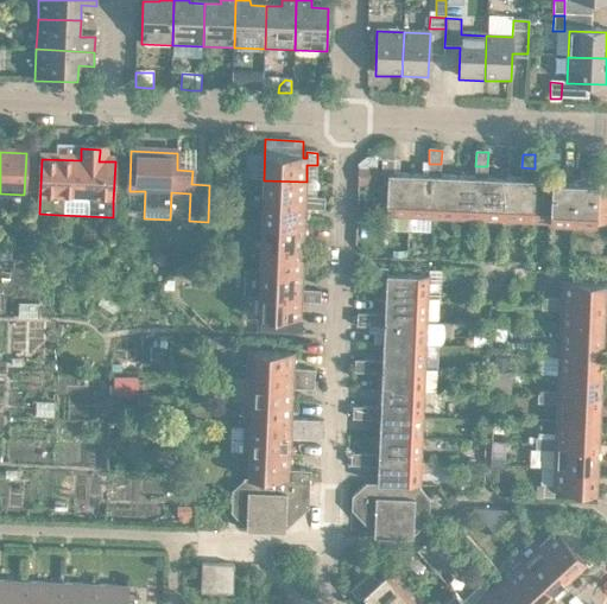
[(359,167),(358,188),(375,189),(377,161),(367,160),(359,167)]
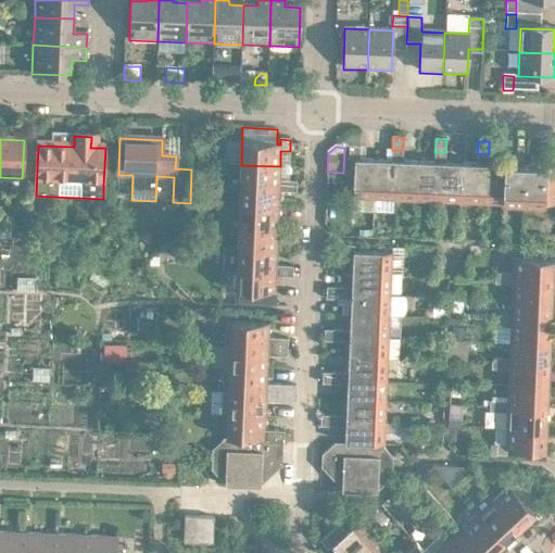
[(353,200),(374,201),(376,161),(360,161),(361,149),(350,148),(349,162),(354,162),(353,200)]
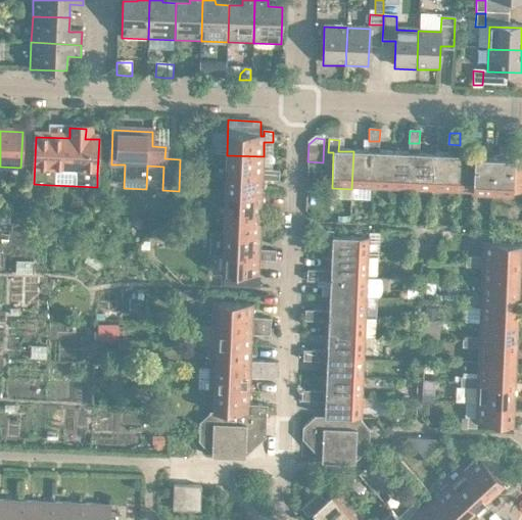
[(368,152),(374,152),(379,153),(379,141),(369,141),(368,152)]
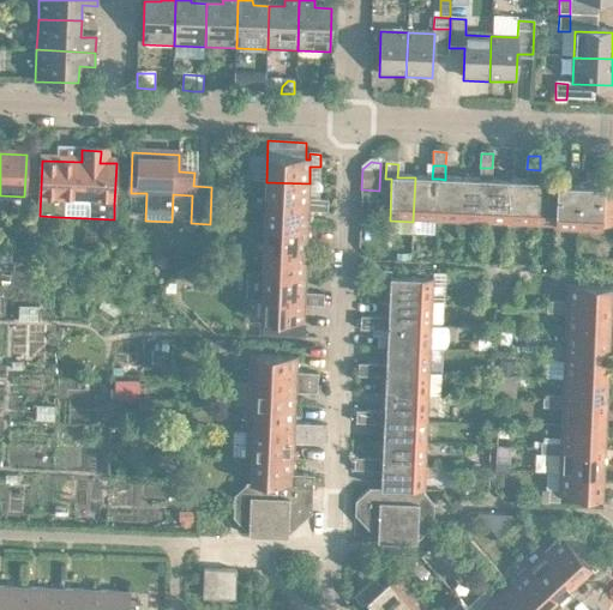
[(480,181),(486,181),(492,181),(492,168),(480,168),(480,181)]
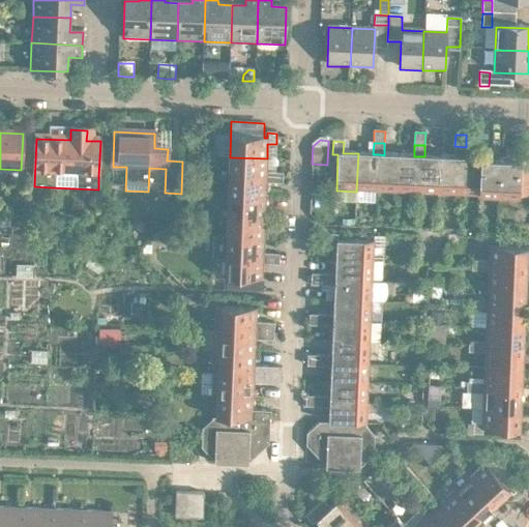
[(454,157),(460,158),(465,158),(466,147),(454,146),(454,157)]
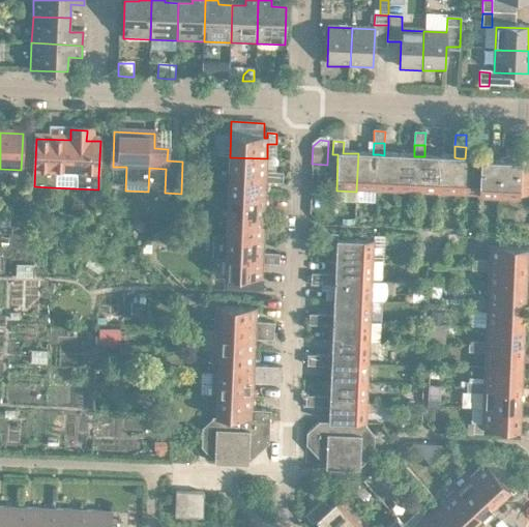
[(480,158),(478,197),(520,198),(520,197),(528,197),(528,150),(510,150),(510,160),(480,158)]
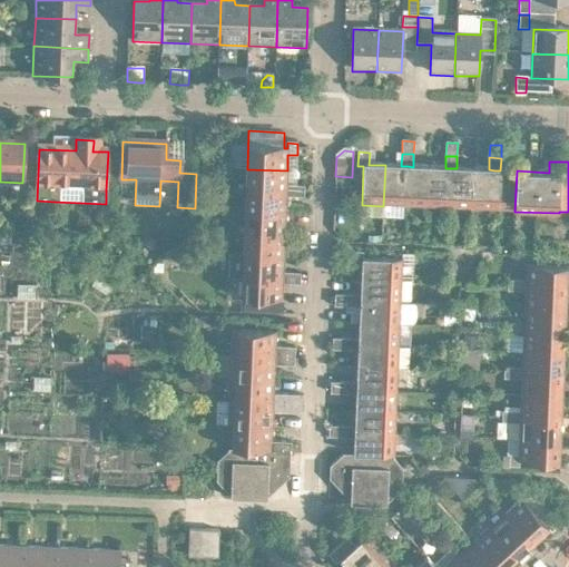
[(383,206),(405,206),(408,166),(401,166),(385,165),(383,206)]
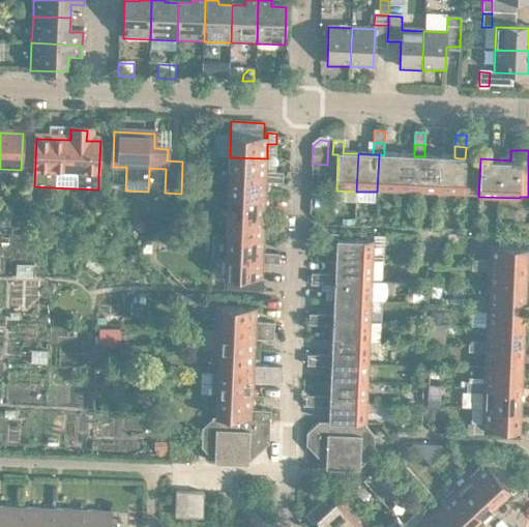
[(377,192),(398,193),(399,155),(384,155),(379,154),(377,192)]
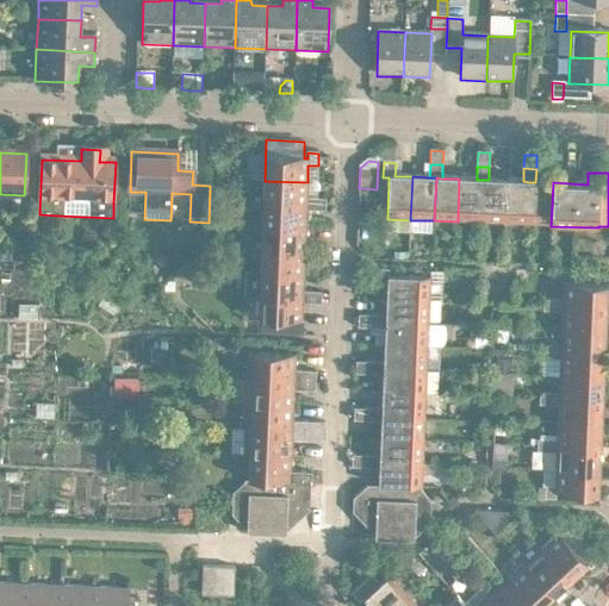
[(458,222),(480,223),(483,180),(477,180),(459,179),(458,222)]
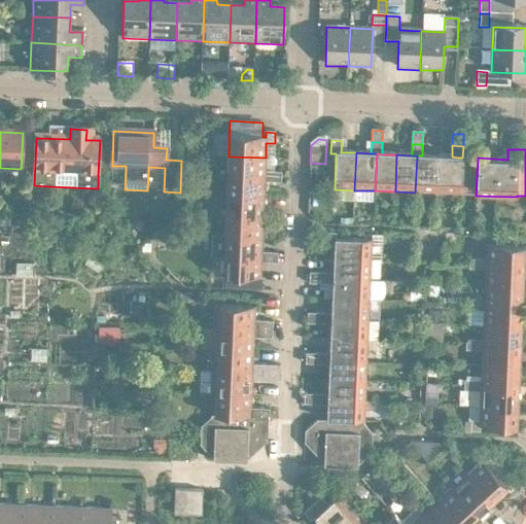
[(415,193),(435,194),(436,156),(422,155),(417,155),(415,193)]
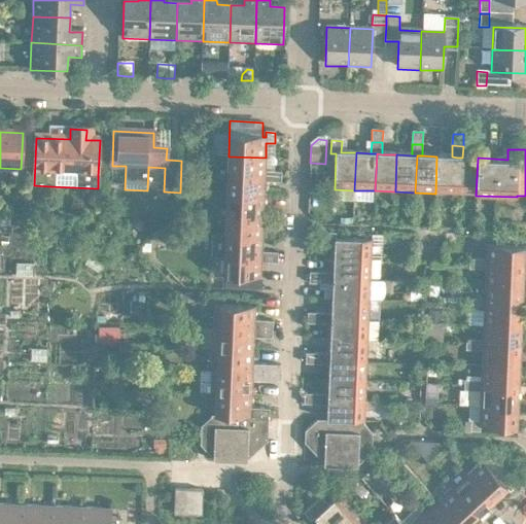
[(229,156),(228,176),(265,178),(265,173),(266,158),(229,156)]
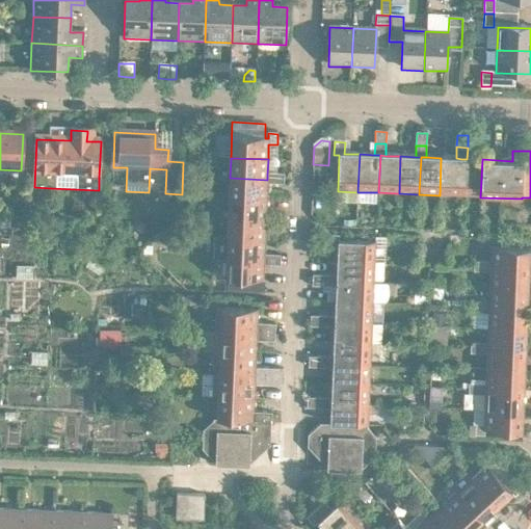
[(440,195),(459,196),(461,159),(456,158),(441,158),(440,195)]
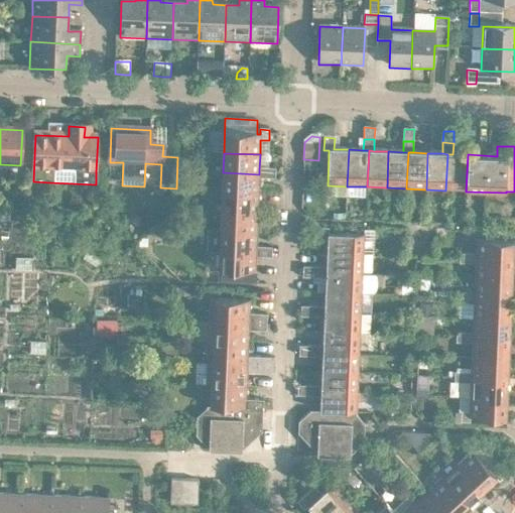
[(445,190),(466,191),(468,154),(453,154),(447,154),(445,190)]
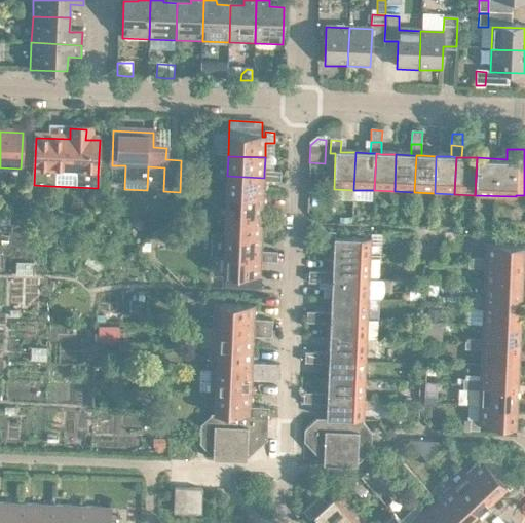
[(264,173),(264,178),(264,183),(272,183),(272,173),(264,173)]
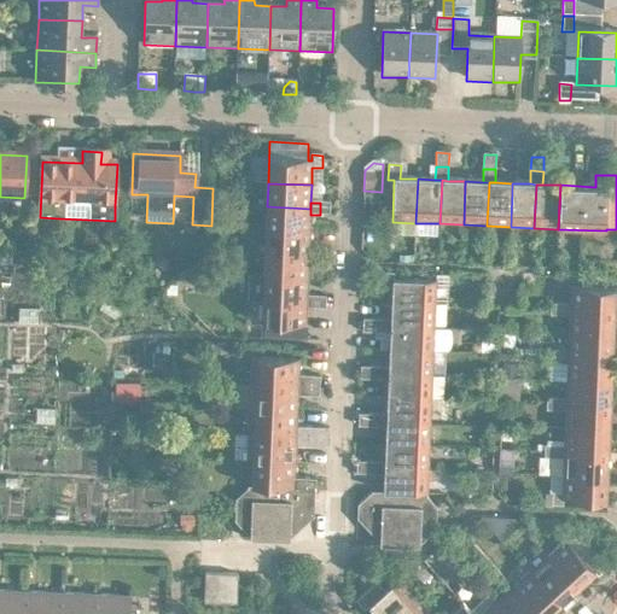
[(320,203),(320,215),(330,215),(330,203),(320,203)]
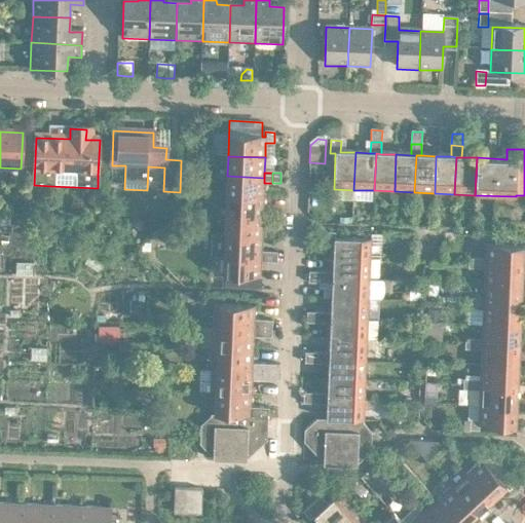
[(227,176),(226,196),(263,197),(264,183),(264,178),(227,176)]
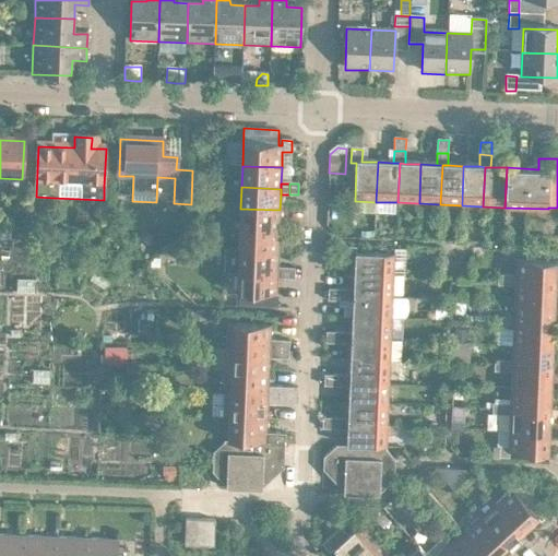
[(240,209),(239,231),(279,232),(279,226),(280,210),(240,209)]
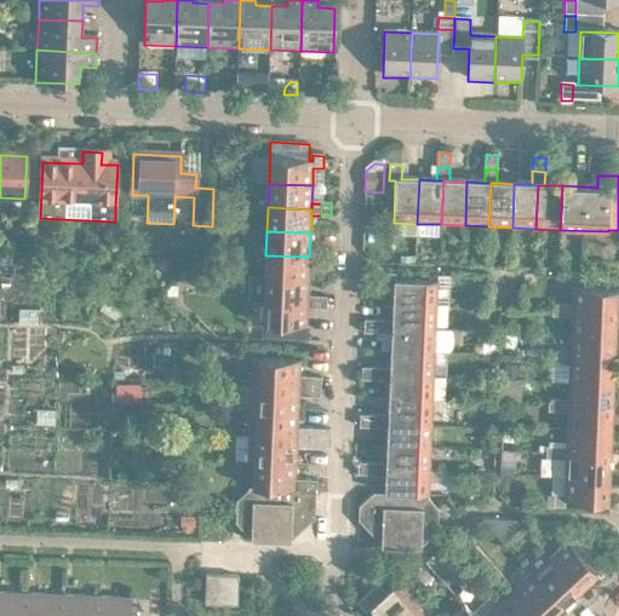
[(309,251),(309,257),(309,263),(319,263),(319,251),(309,251)]
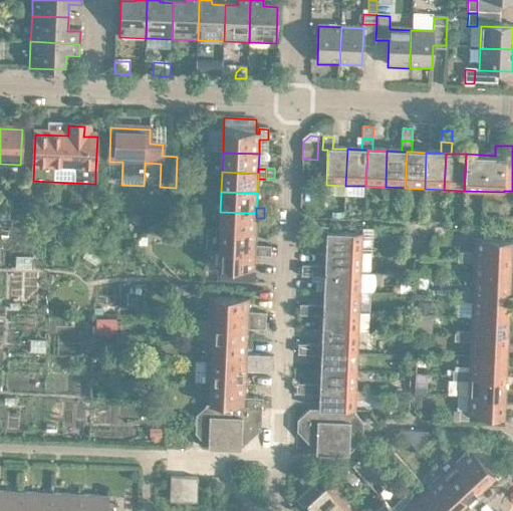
[(264,208),(264,218),(272,219),(273,209),(264,208)]
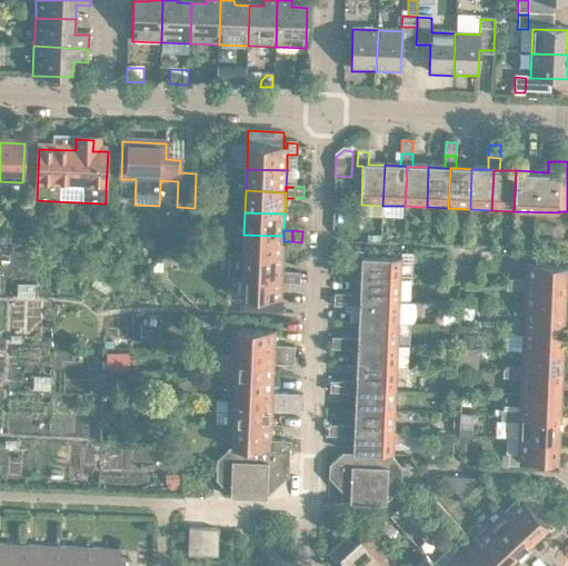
[(243,235),(242,256),(282,258),(284,241),(284,236),(243,235)]
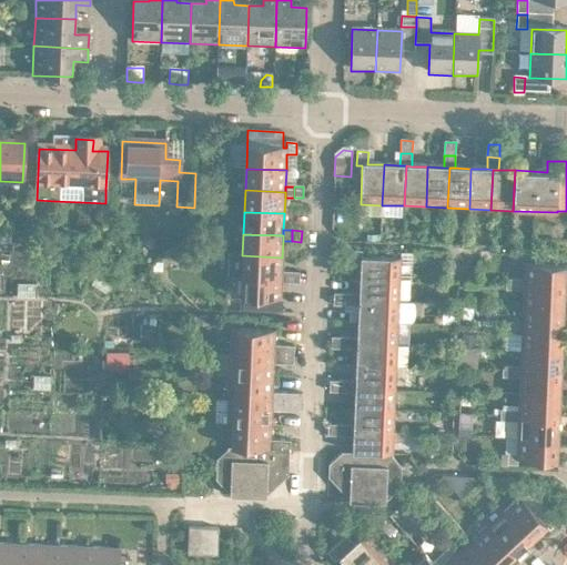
[(72,235),(60,235),(60,252),(71,252),(72,235)]
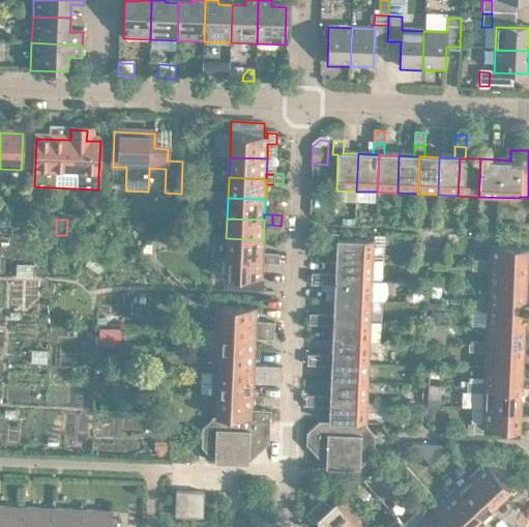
[(335,261),(373,263),(374,242),(338,241),(338,236),(325,235),(324,245),(335,246),(335,261)]
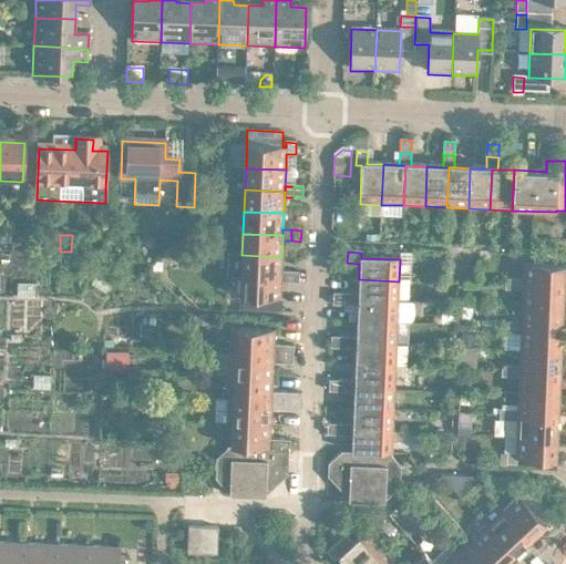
[(228,276),(240,277),(281,278),(281,273),(281,257),(242,255),(228,255),(228,276)]
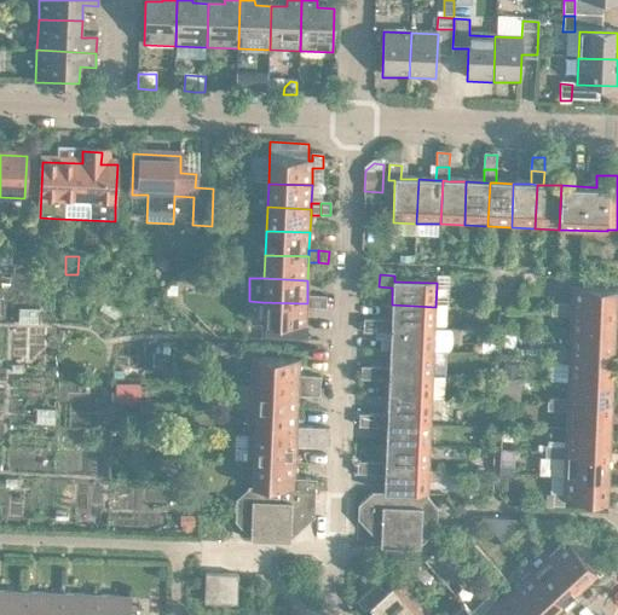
[(167,293),(167,297),(177,297),(177,288),(171,288),(167,293)]
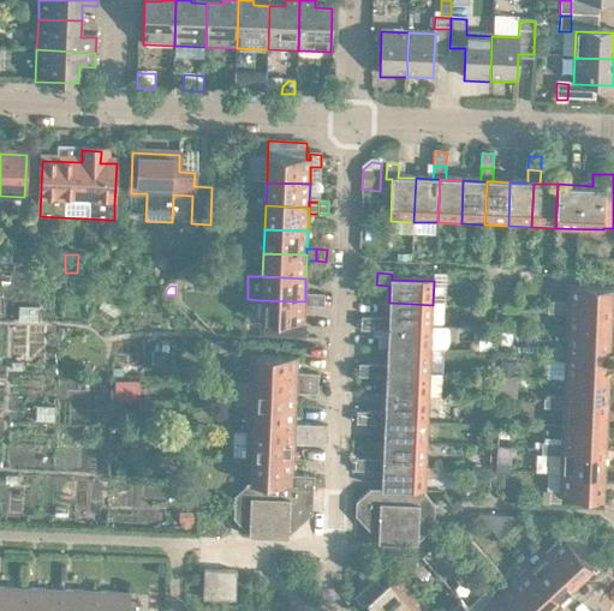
[(567,311),(610,312),(612,288),(568,287),(567,304),(567,311)]
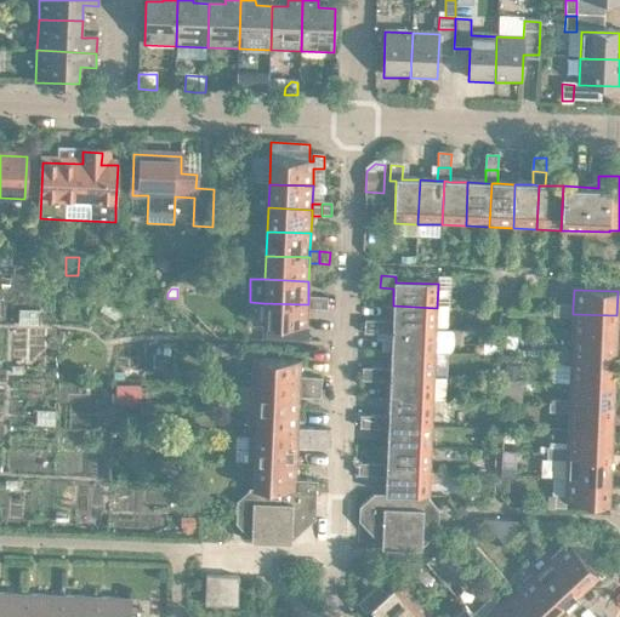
[(308,298),(308,304),(307,310),(317,312),(318,298),(308,298)]
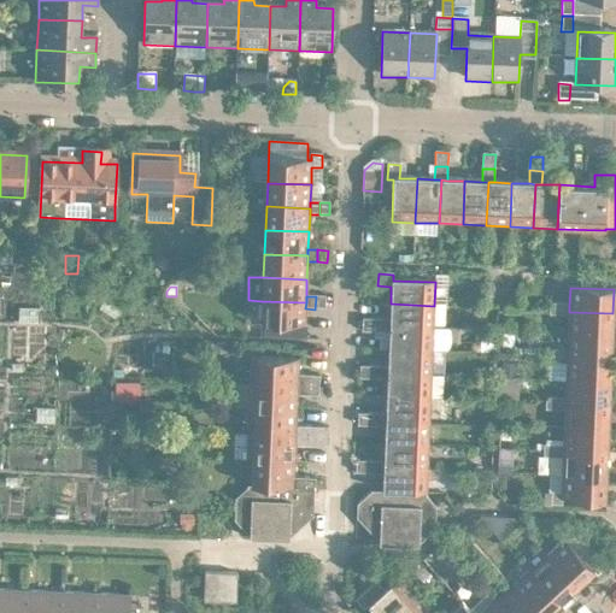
[(326,298),(316,296),(315,310),(326,310),(326,298)]
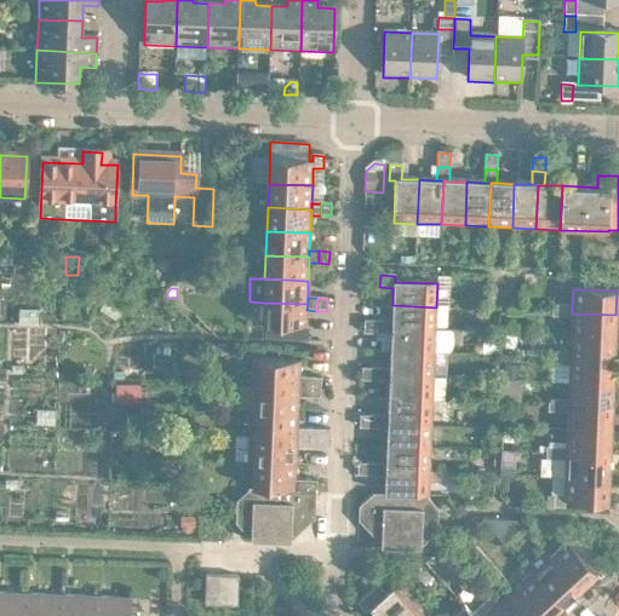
[(308,304),(263,303),(263,327),(307,328),(307,310),(308,304)]
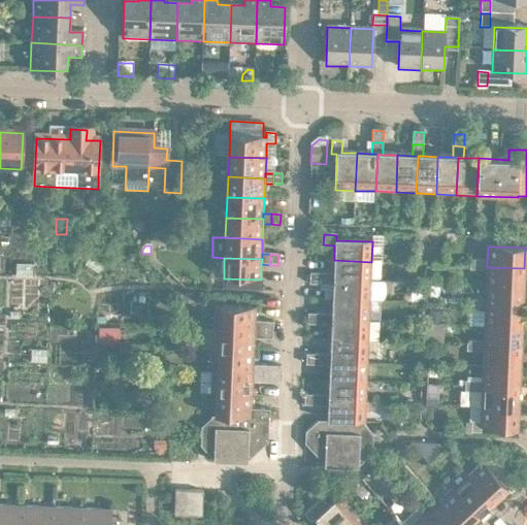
[(333,281),(370,283),(371,262),(334,260),(333,275),(333,281)]
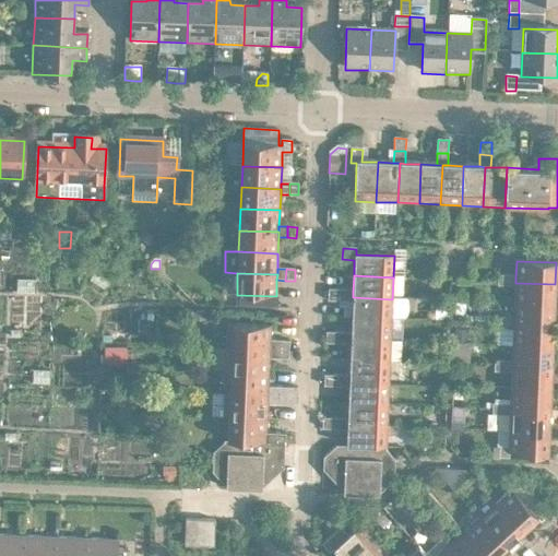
[(498,287),(507,287),(507,276),(498,276),(498,287)]
